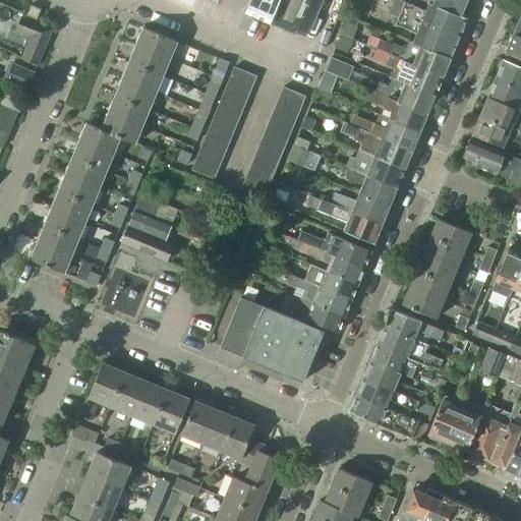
[(296,35),(298,31),(310,0),(248,0),(243,13),(296,35)]
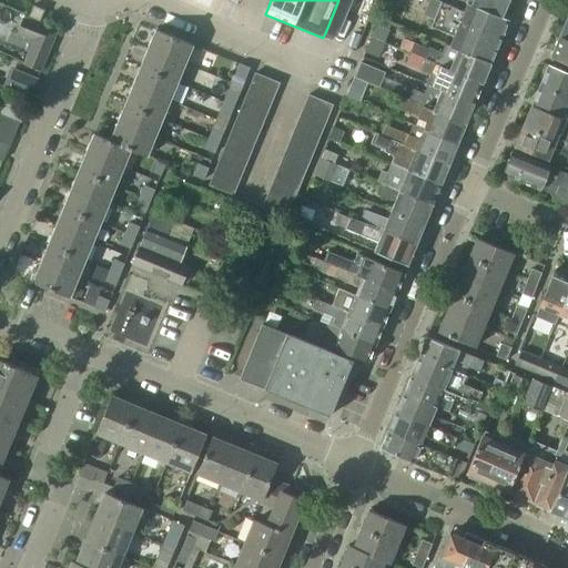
[(430,0),(428,0),(425,8),(501,40),(508,22),(500,19),(467,4),(464,13),(446,6),(430,0)]
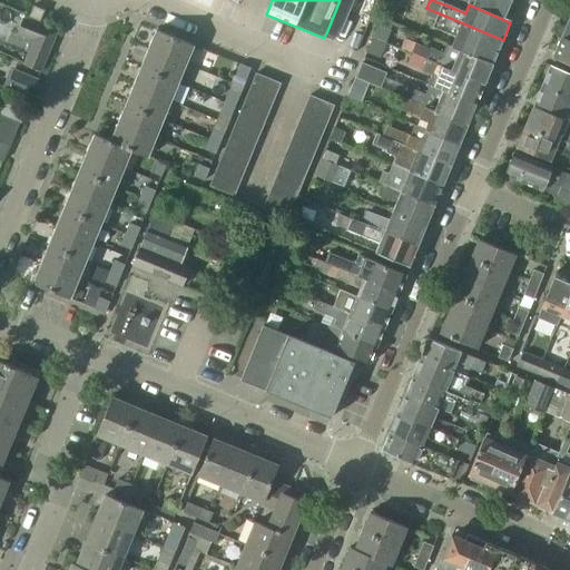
[(459,0),(469,5),(502,19),(509,0),(459,0)]
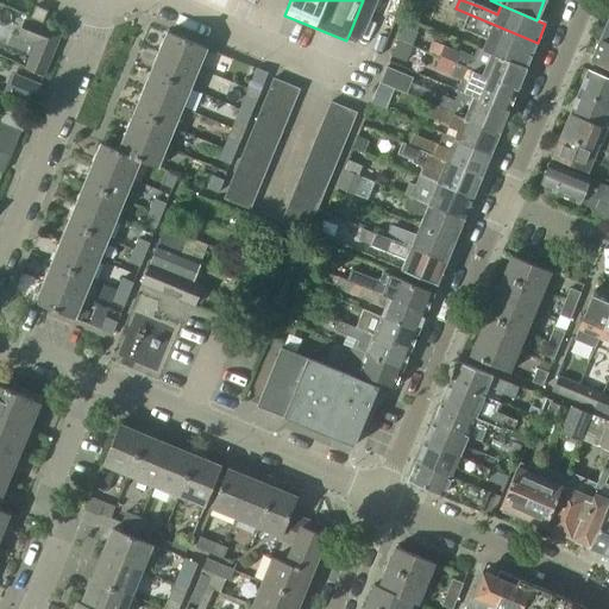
[(36,7),(31,19),(43,24),(48,12),(36,7)]
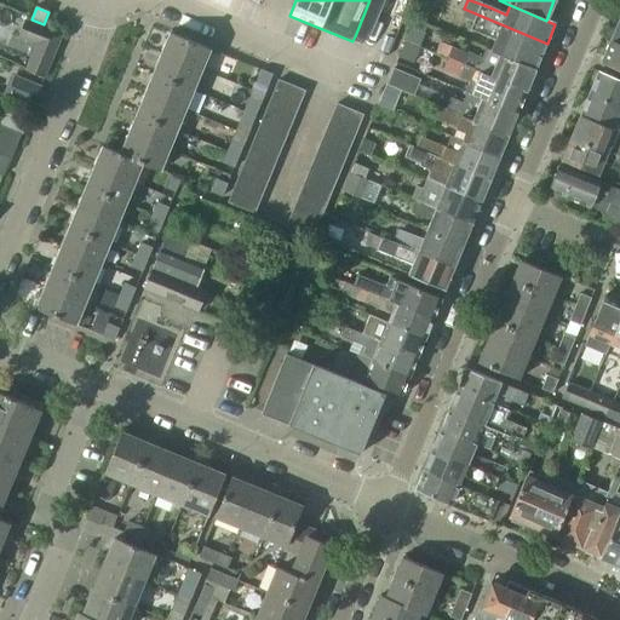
[(464,9),(460,17),(474,22),(471,29),(495,39),(493,44),(491,49),(487,47),(486,50),(491,51),(500,56),(537,70),(539,63),(547,44),(464,9)]
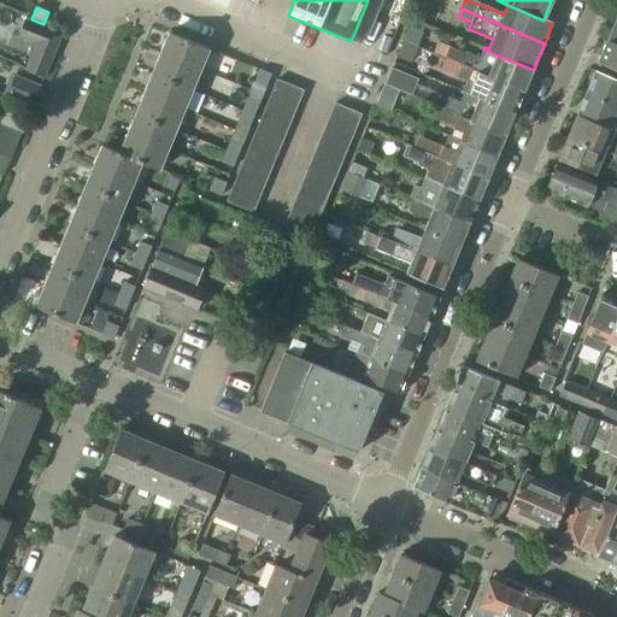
[(18,37),(35,45),(24,70),(40,76),(56,36),(24,24),(18,37)]
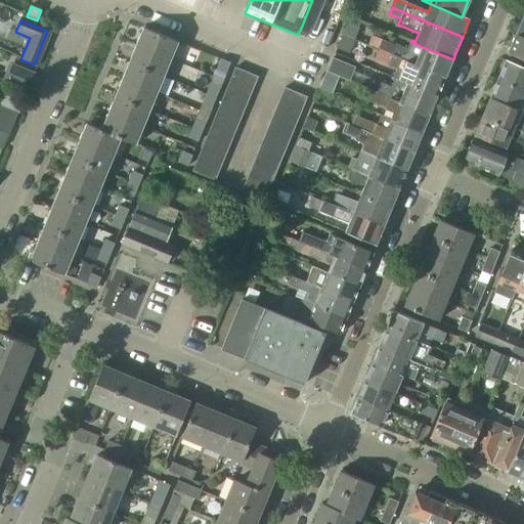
[(343,35),(355,40),(360,28),(348,23),(343,35)]
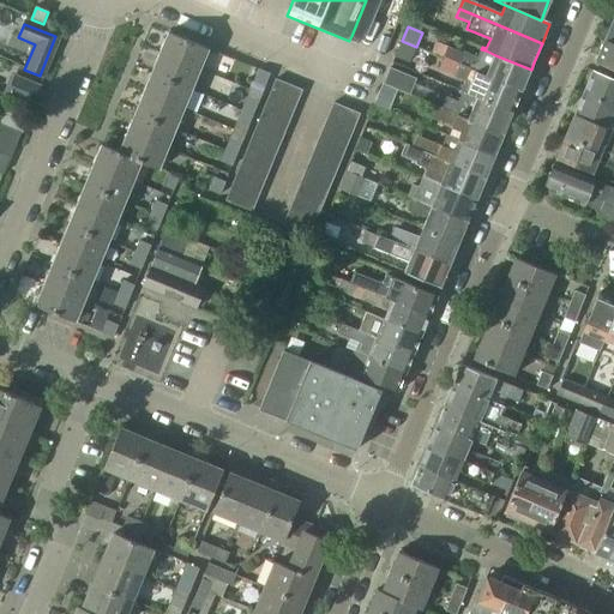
[(163,53),(202,68),(210,49),(170,32),(163,53)]
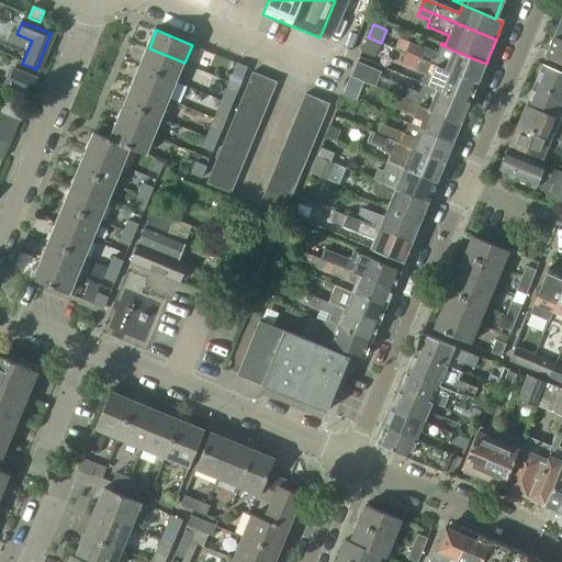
[(561,38),(554,36),(547,57),(561,64),(561,38)]
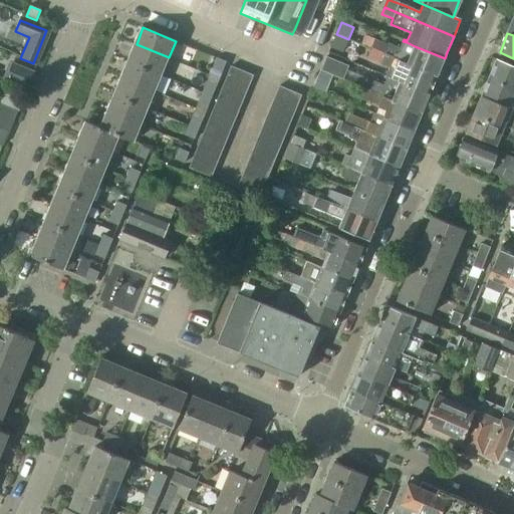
[(348,39),(336,34),(330,47),(342,52),(348,39)]
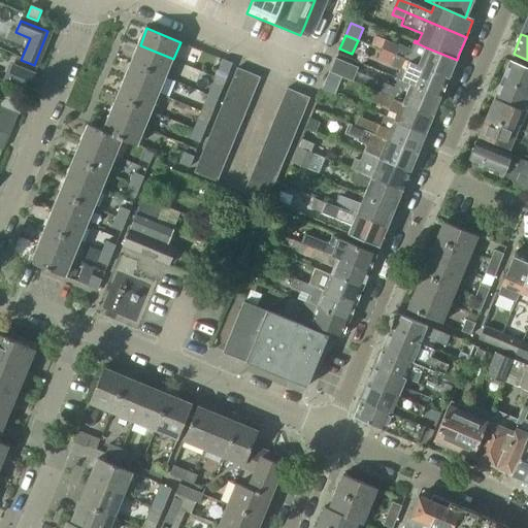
[(385,40),(382,48),(396,55),(395,56),(449,78),(456,60),(457,60),(426,47),(418,43),(414,42),(410,50),(399,44),(399,45),(385,40)]
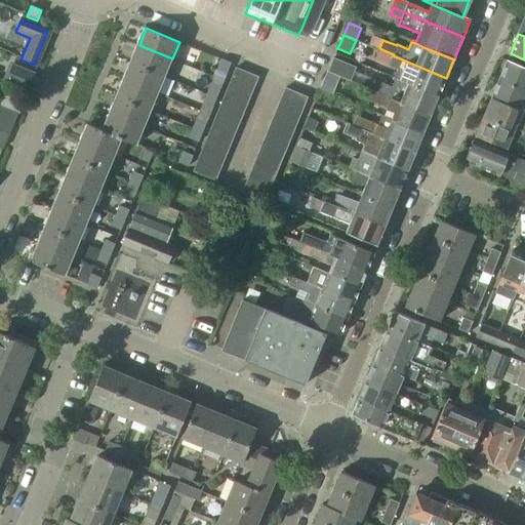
[(172,58),(139,45),(132,62),(165,76),(172,58)]
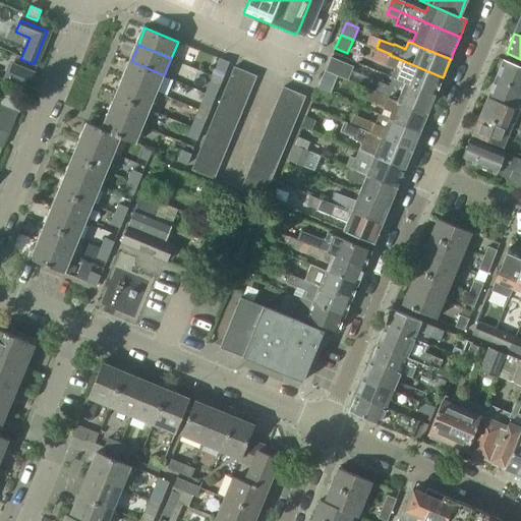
[(377,48),(371,58),(387,64),(395,68),(391,77),(393,78),(404,83),(436,96),(443,77),(390,55),(391,54),(377,48)]
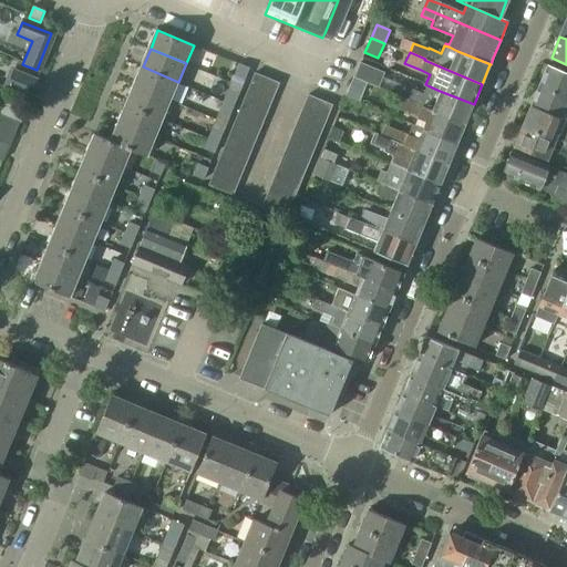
[(354,78),(379,88),(384,73),(361,63),(354,78)]
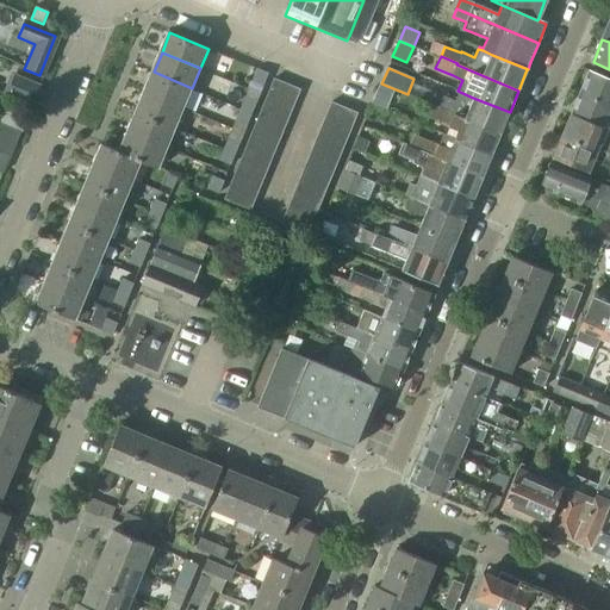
[(257,69),(249,89),(261,94),(269,74),(257,69)]
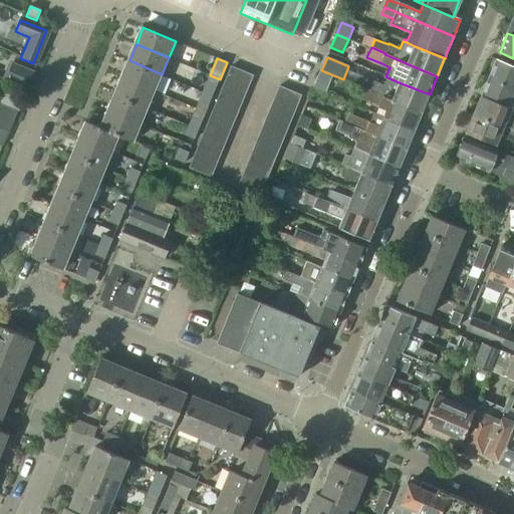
[(162,74),(130,60),(122,77),(155,90),(162,74)]
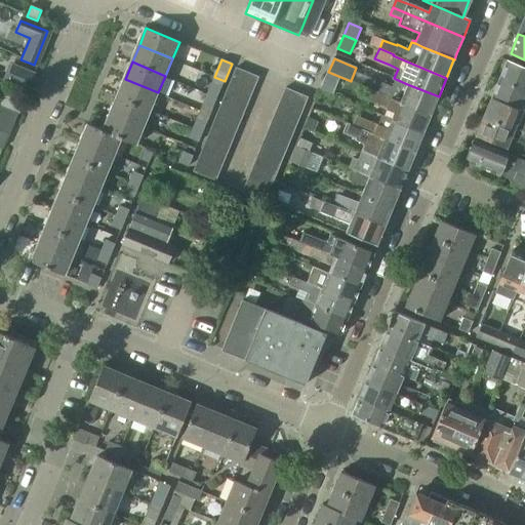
[(524,69),(507,62),(498,80),(524,90),(524,69)]
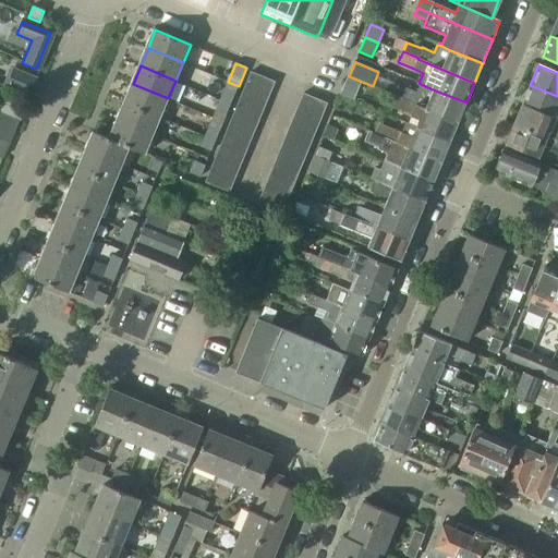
[(31,97),(38,79),(14,68),(5,86),(31,97)]
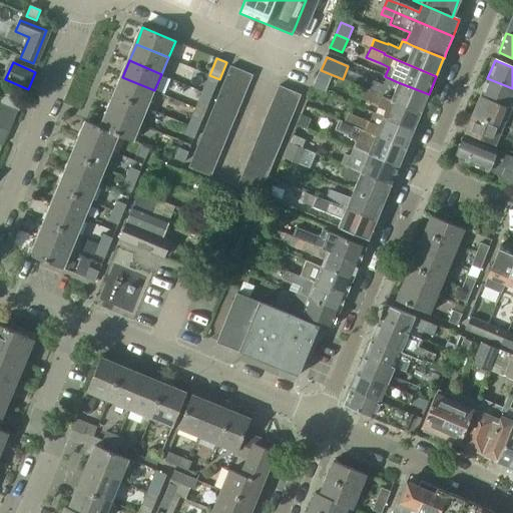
[(252,76),(229,67),(225,78),(247,87),(252,76)]
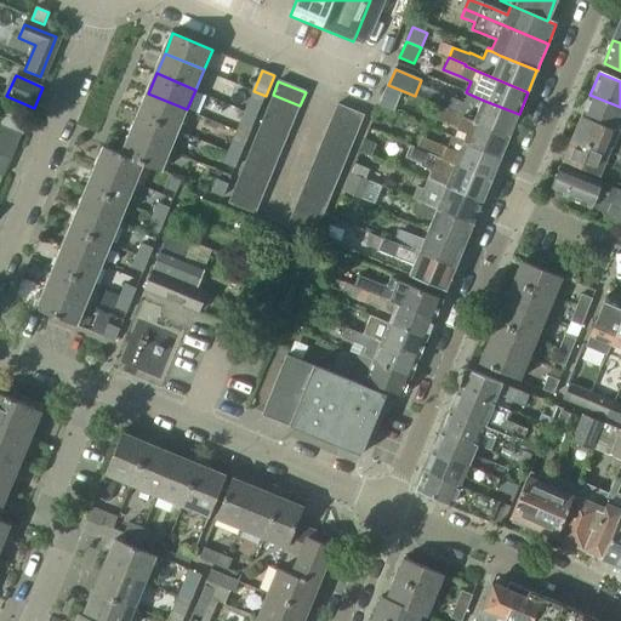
[(254,91),(245,112),(257,117),(266,96),(254,91)]
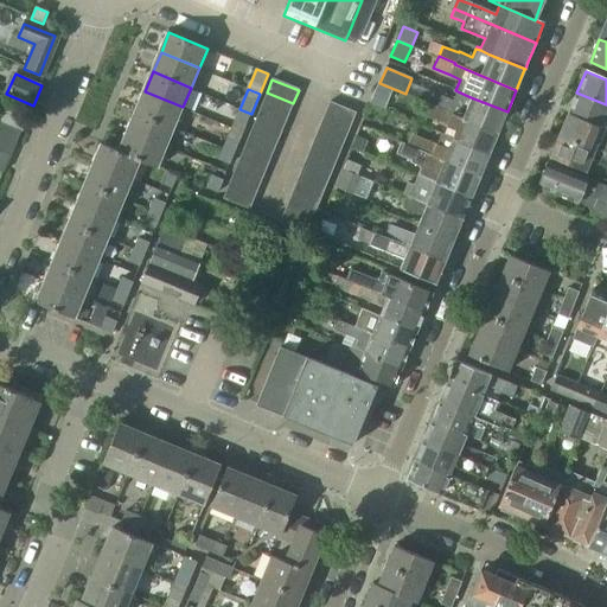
[(183,107),(145,91),(136,110),(174,127),(183,107)]
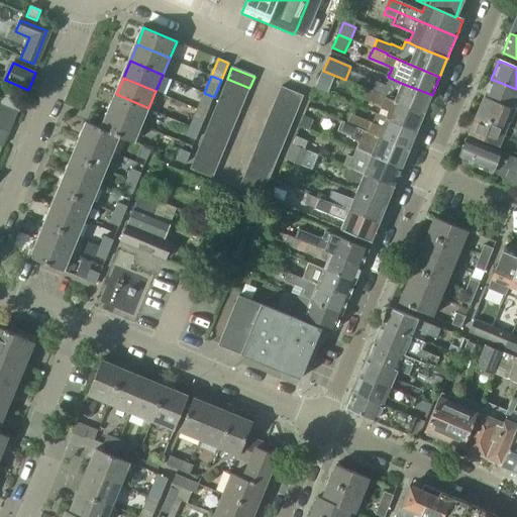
[(372,91),(372,92),(424,114),(432,95),(401,83),(390,78),(387,86),(376,81),(372,91)]
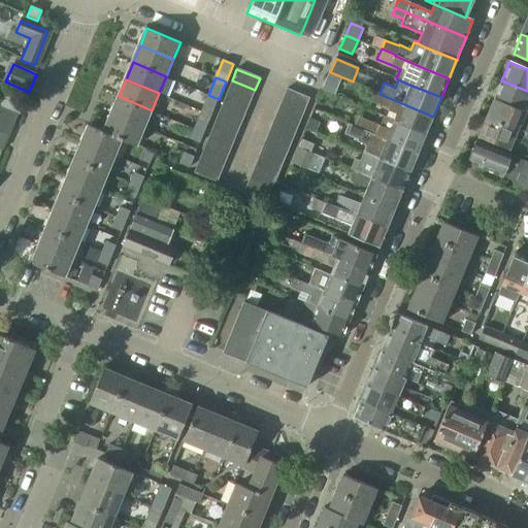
[(227,92),(251,101),(255,90),(232,80),(227,92)]
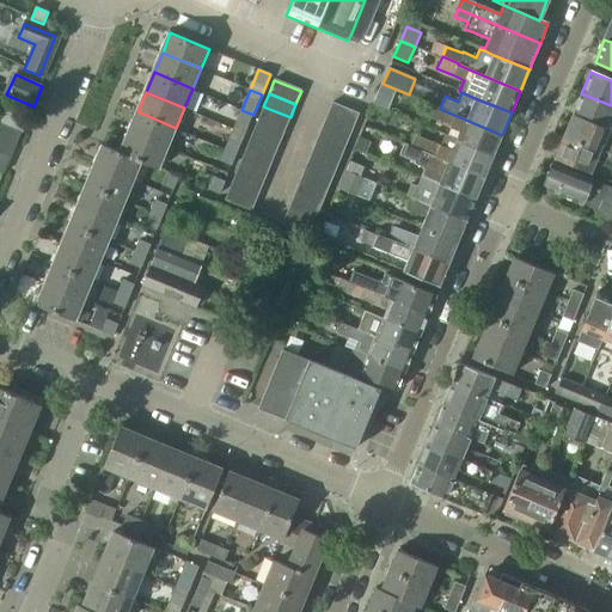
[(611,105),(581,93),(573,114),(609,128),(611,120),(611,105)]
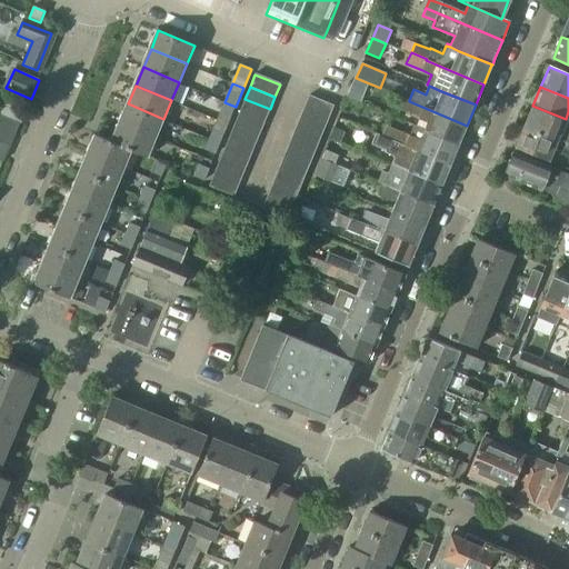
[(335,107),(309,96),(305,109),(330,119),(335,107)]
